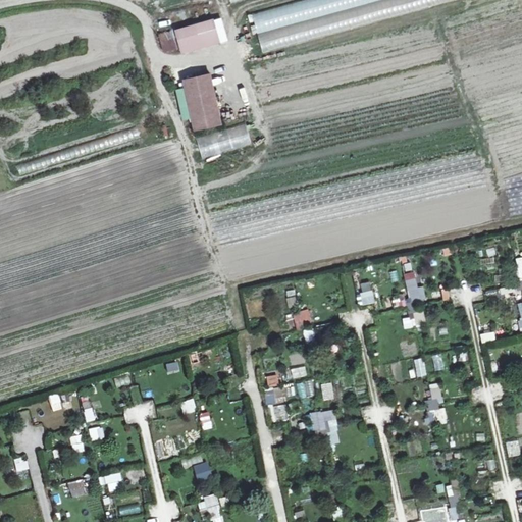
[(458,0),(293,0),(247,10),(250,28),(256,27),(260,47),(459,2),(458,0)]
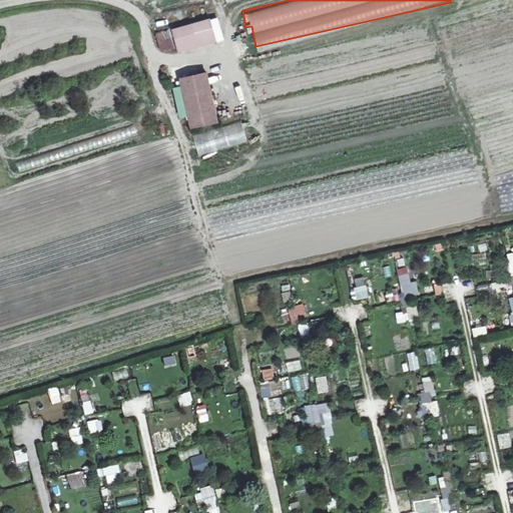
[(156,35),(160,51),(177,47),(173,31),(156,35)]
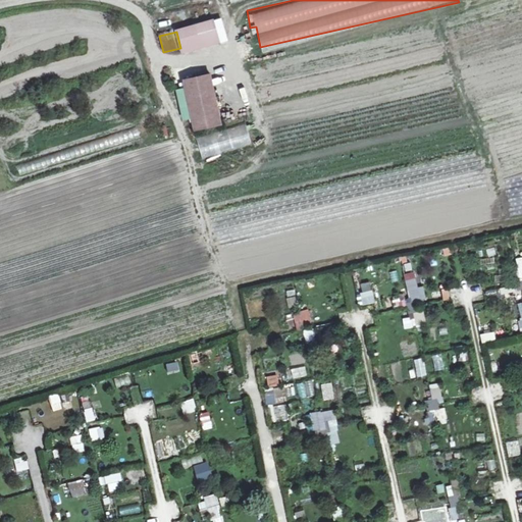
[(184,81),(195,131),(221,124),(210,74),(184,81)]
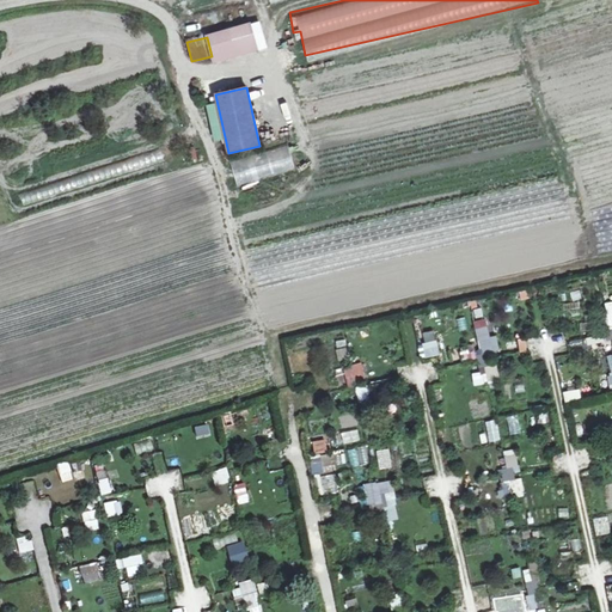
[(230,160),(237,185),(295,170),(288,145),(230,160)]
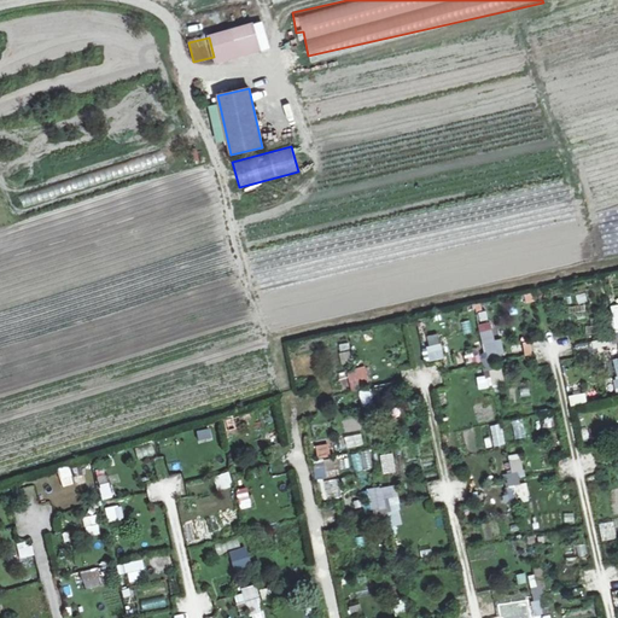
[(582,313),(569,315),(571,325),(583,322),(582,313)]
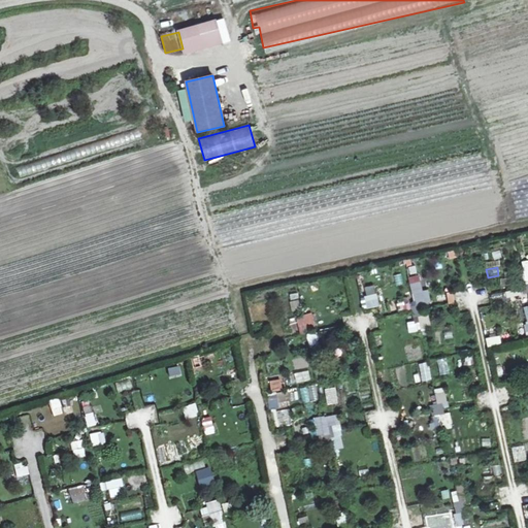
[(431,303),(429,288),(422,289),(420,274),(408,275),(414,306),(431,303)]
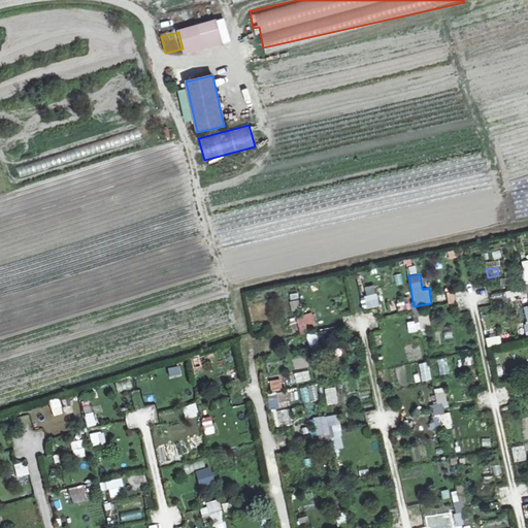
[(521,288),(490,294),(492,301),(523,295),(521,288)]
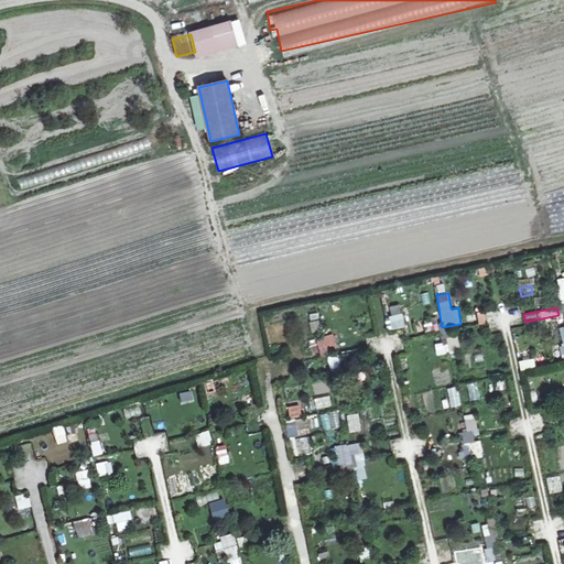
[(479,324),(486,322),(483,310),(476,312),(479,324)]
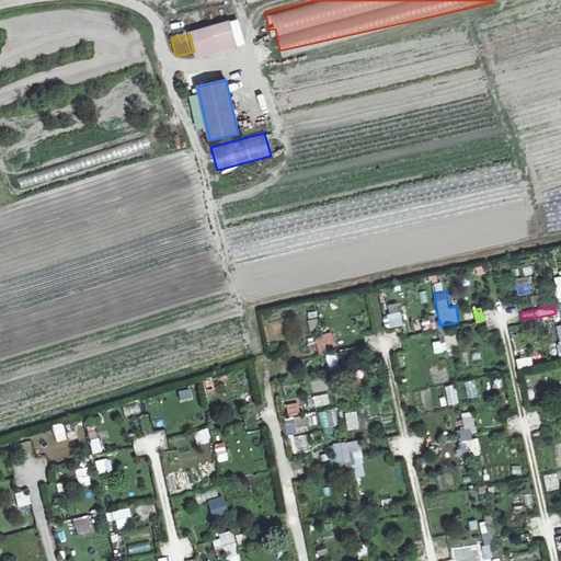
[(310,331),(320,329),(317,318),(308,320),(310,331)]
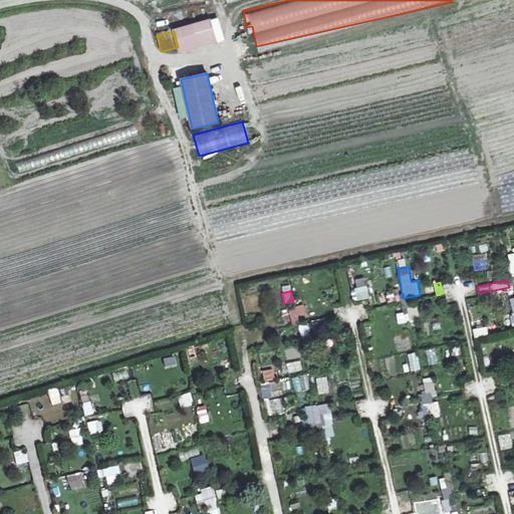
[(287,308),(291,321),(306,316),(302,303),(287,308)]
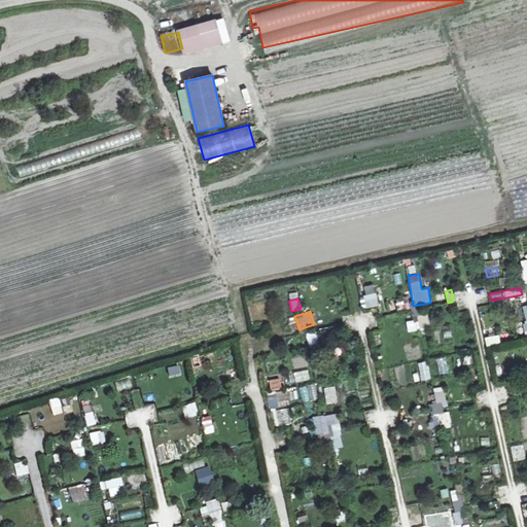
[(411,316),(413,329),(429,327),(427,314),(411,316)]
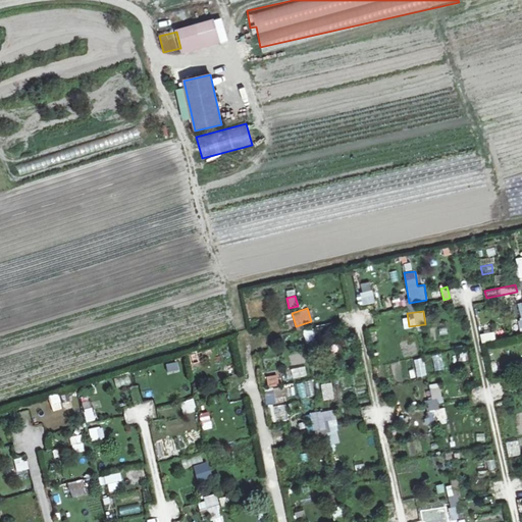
[(316,348),(313,327),(303,329),(307,349),(316,348)]
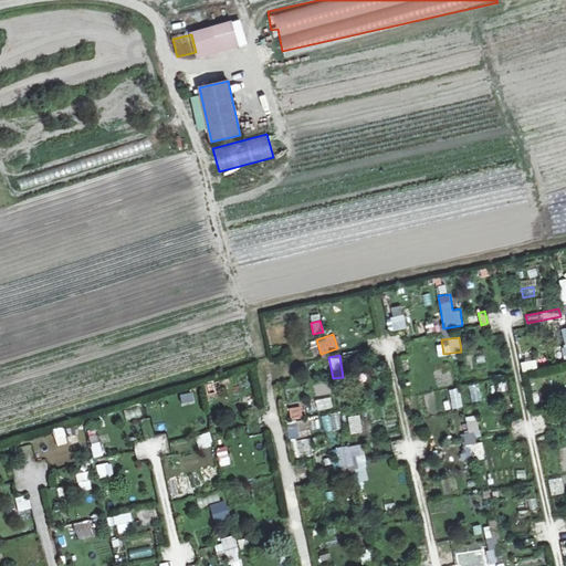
[(459,387),(449,388),(452,409),(462,408),(459,387)]
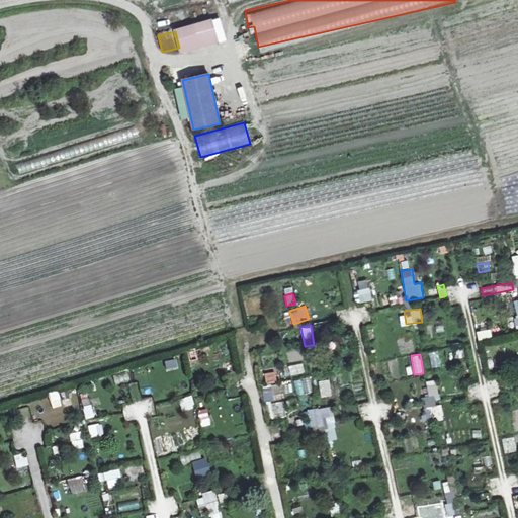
[(164,361),(167,372),(178,369),(175,357),(164,361)]
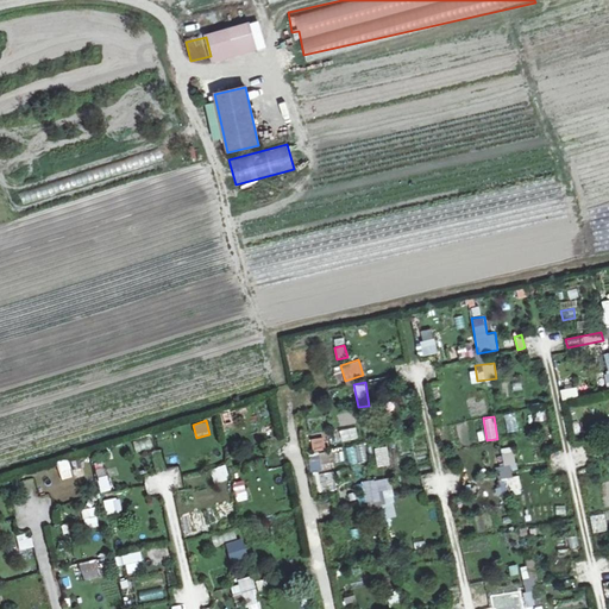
[(262,435),(275,431),(272,424),(259,427),(262,435)]
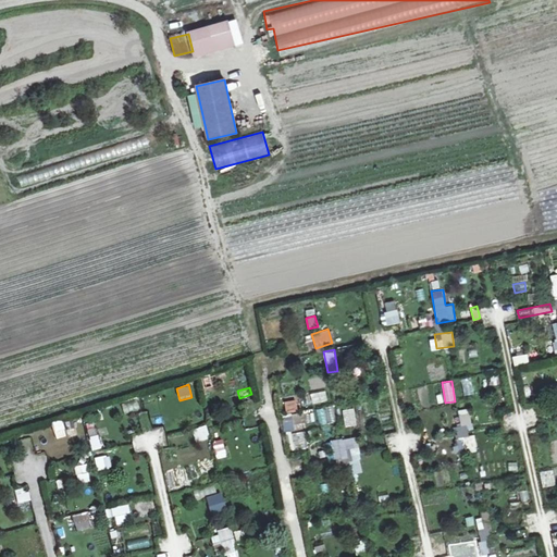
[(325,390),(310,393),(312,404),(327,400),(325,390)]
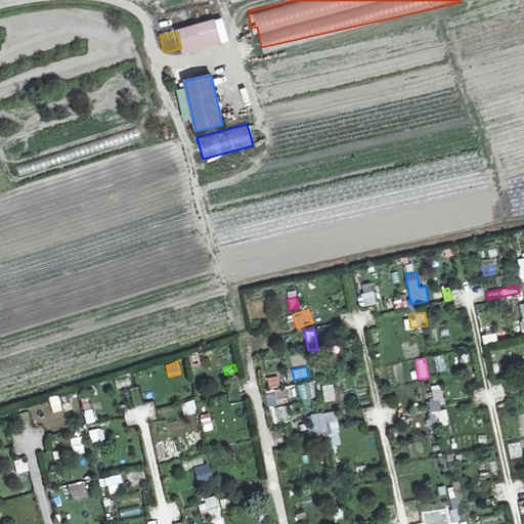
[(277,375),(267,377),(269,387),(279,384),(277,375)]
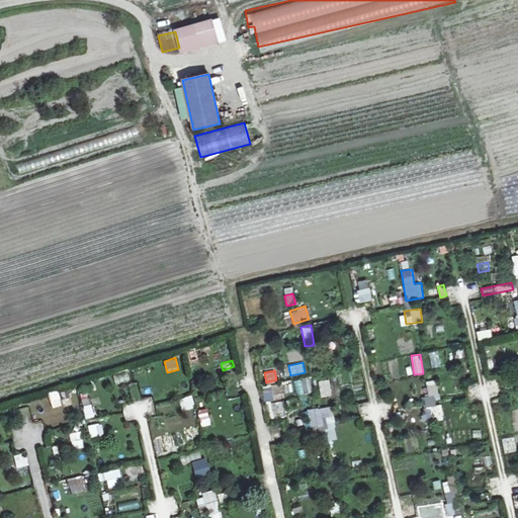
[(320,396),(330,396),(329,379),(319,379),(320,396)]
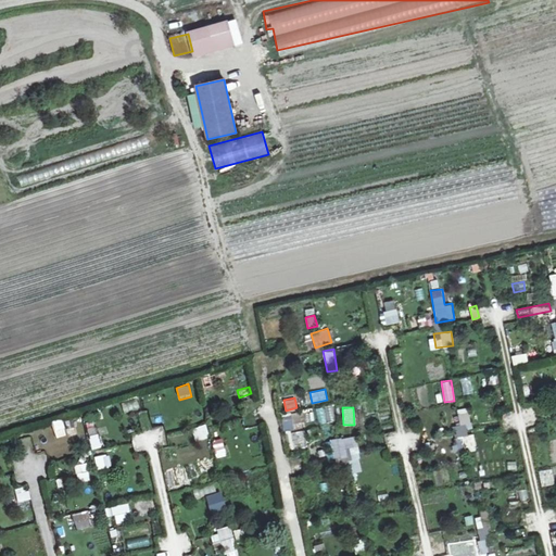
[(467,407),(457,408),(459,425),(454,426),(457,451),(476,449),(474,433),(471,433),(467,407)]
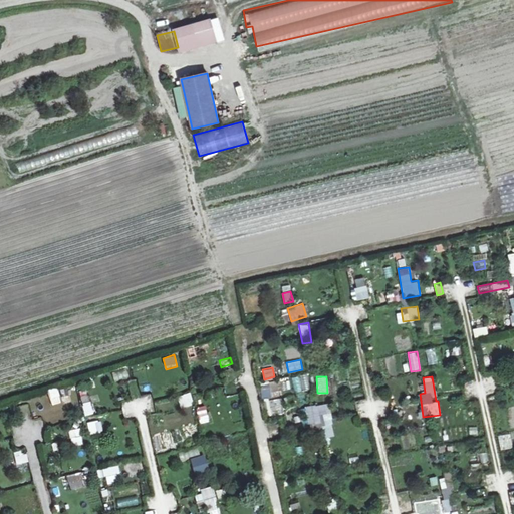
[(189,392),(175,397),(177,405),(192,400),(189,392)]
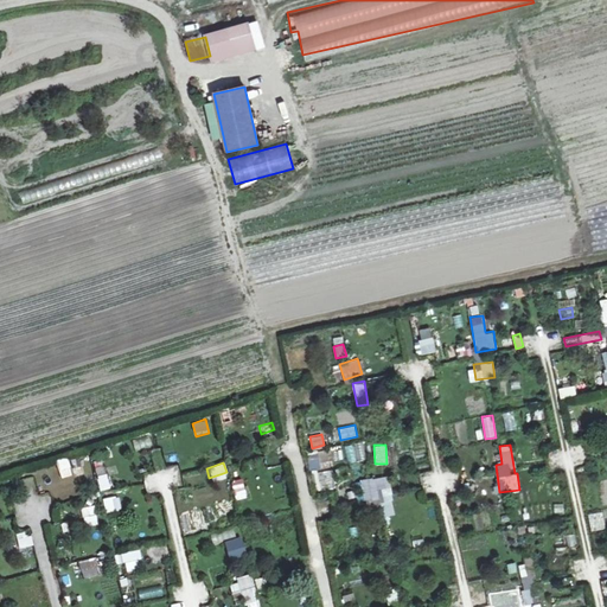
[(97,480),(89,483),(91,492),(109,486),(102,465),(94,468),(97,480)]
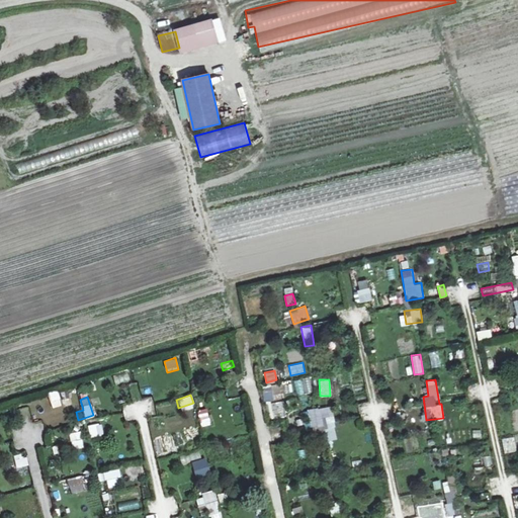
[(273,418),(284,416),(281,400),(270,402),(273,418)]
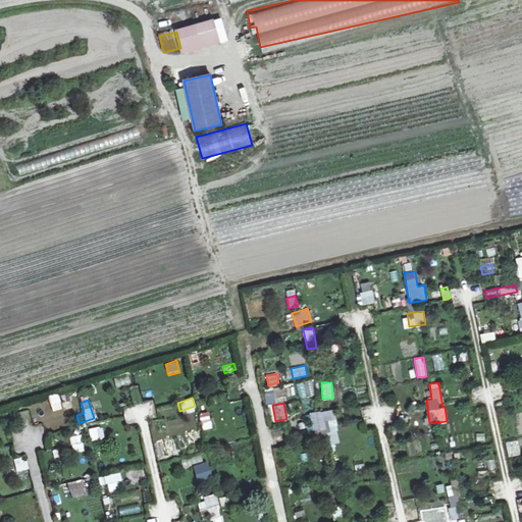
[(330,426),(329,409),(311,411),(312,431),(328,430),(328,444),(338,442),(337,426),(330,426)]
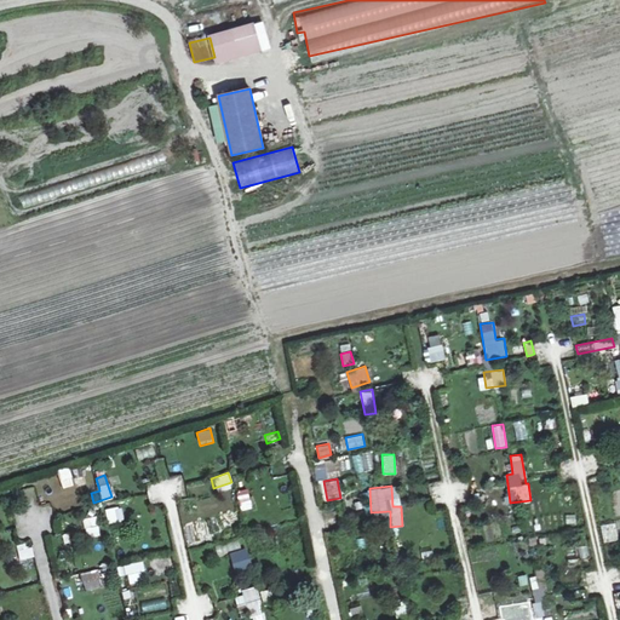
[(240,500),(241,511),(252,509),(250,499),(240,500)]
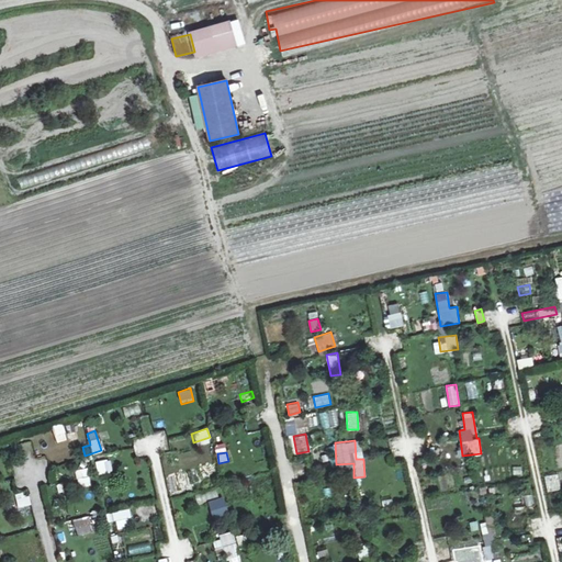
[(403,464),(392,467),(395,483),(406,481),(403,464)]
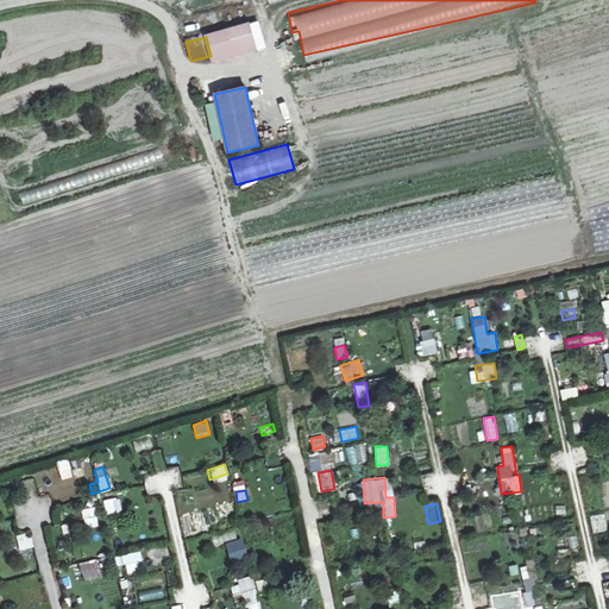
[(81,509),(85,529),(99,526),(95,506),(81,509)]
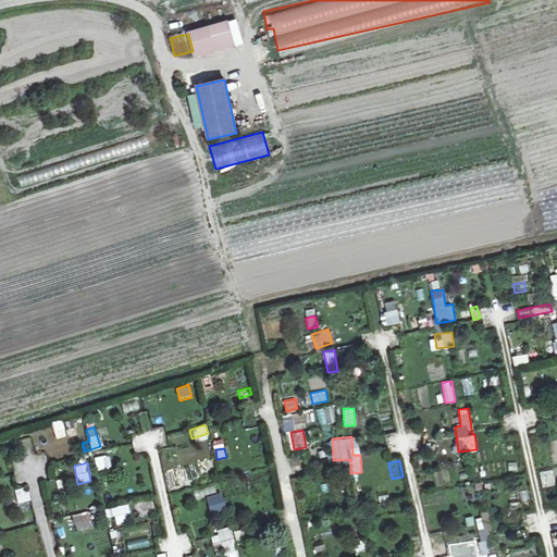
[(94,463),(95,471),(108,469),(107,462),(94,463)]
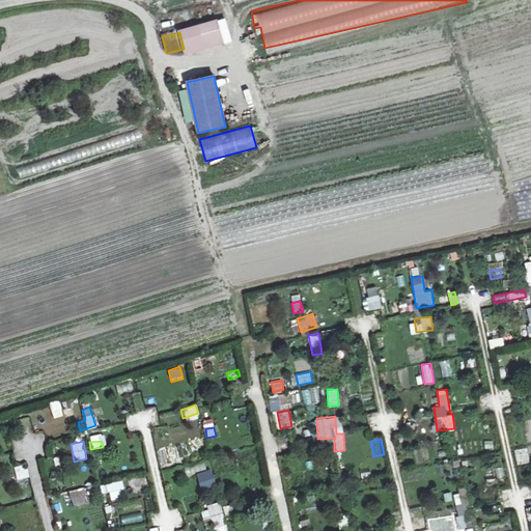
[(210,458),(191,464),(196,481),(215,475),(210,458)]
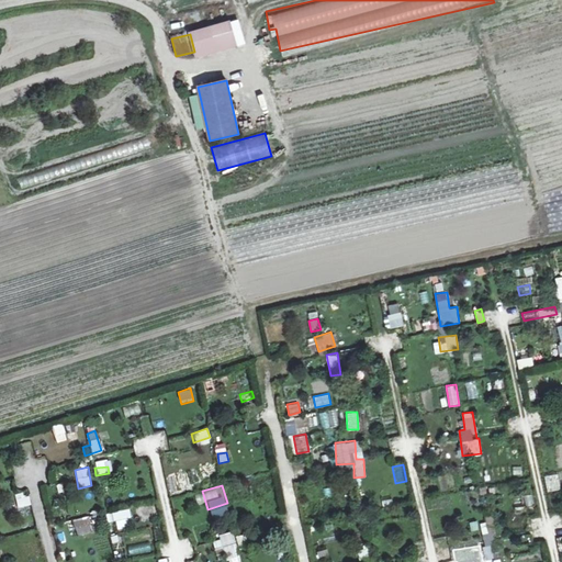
[(128,508),(104,513),(107,521),(131,517),(128,508)]
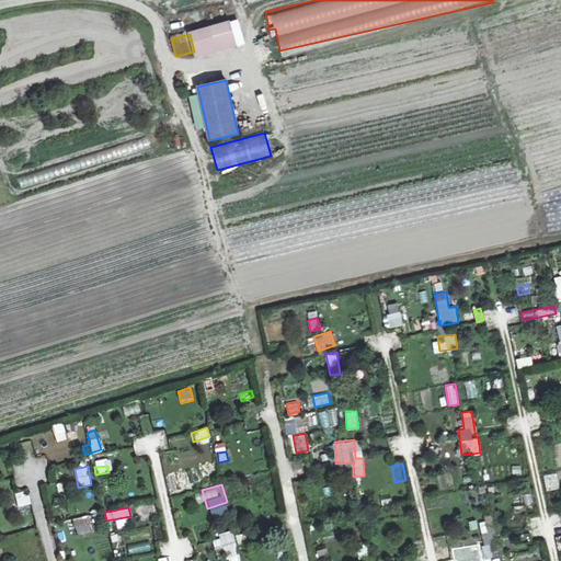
[(73,519),(77,534),(92,530),(89,516),(73,519)]
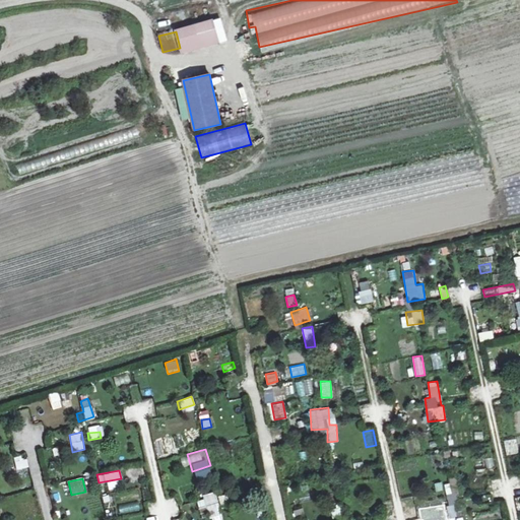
[(184,511),(197,510),(197,502),(183,503),(184,511)]
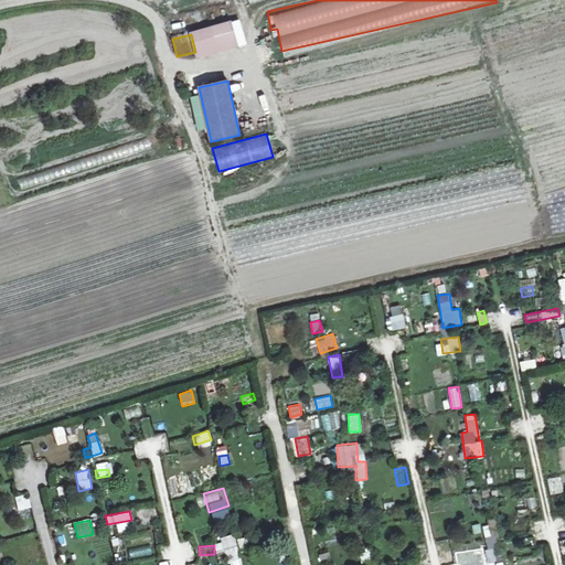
[(488,562),(497,560),(493,546),(484,550),(488,562)]
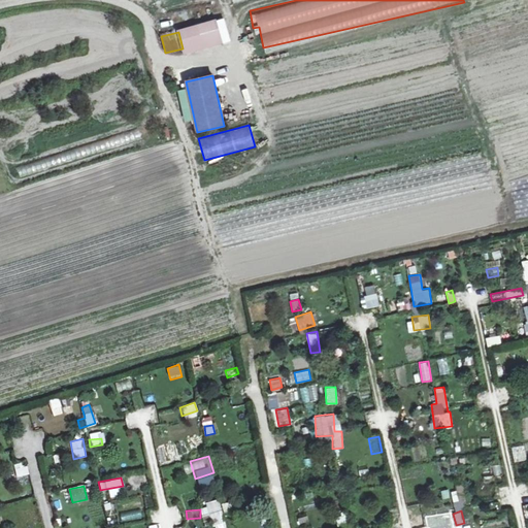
[(347,514),(335,516),(336,527),(355,527),(354,522),(348,523),(347,514)]
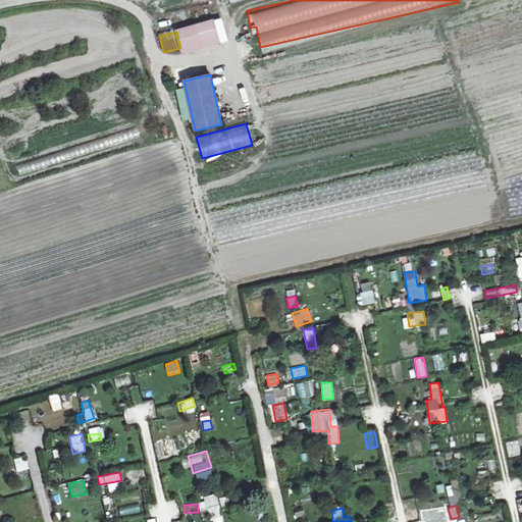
[(296,511),(298,519),(306,517),(304,509),(296,511)]
